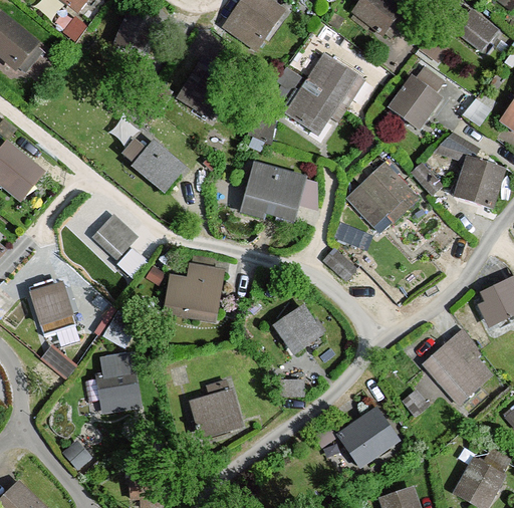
[(64,0),(80,12),(89,0),(64,0)]
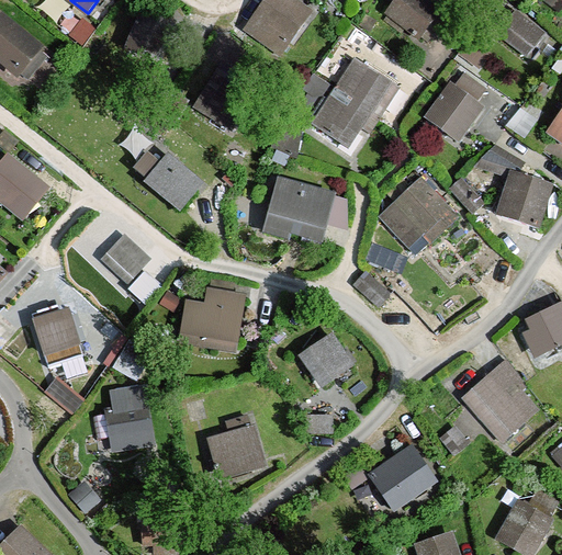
[(256,0),(236,27),(272,54),(304,10),(290,0),(256,0)]
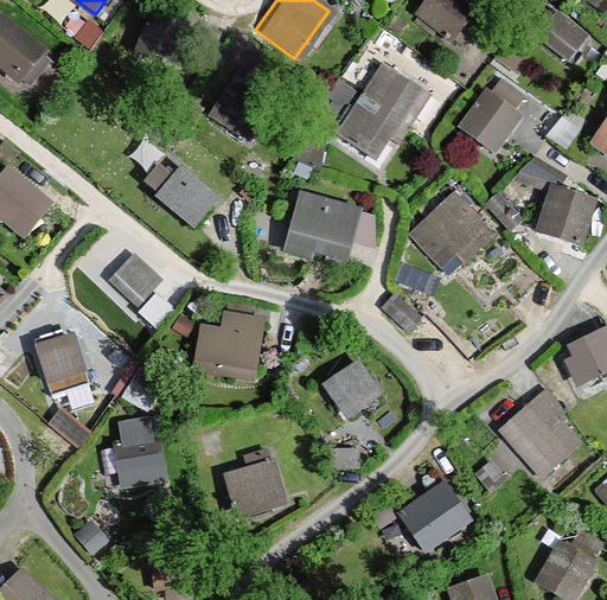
[(423,0),(416,11),(454,40),(477,11),(462,0),(423,0)]
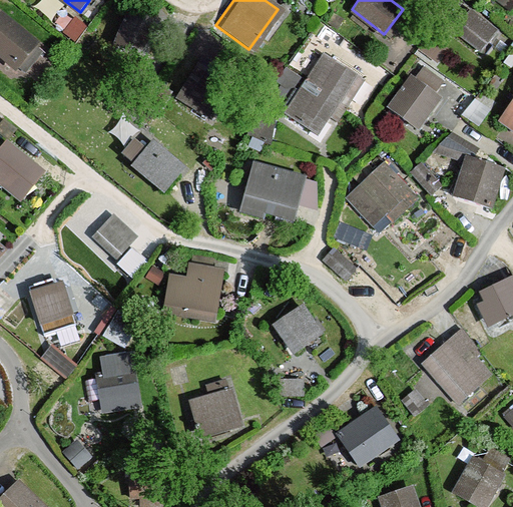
[(162,21),(128,6),(112,42),(146,57),(162,21)]
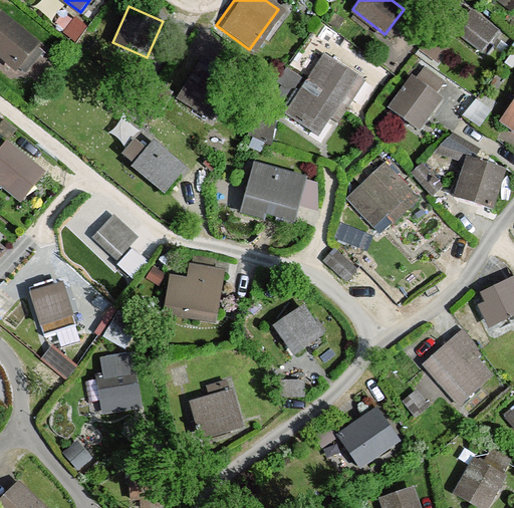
[(498,27),(471,7),(454,30),(481,50),(498,27)]
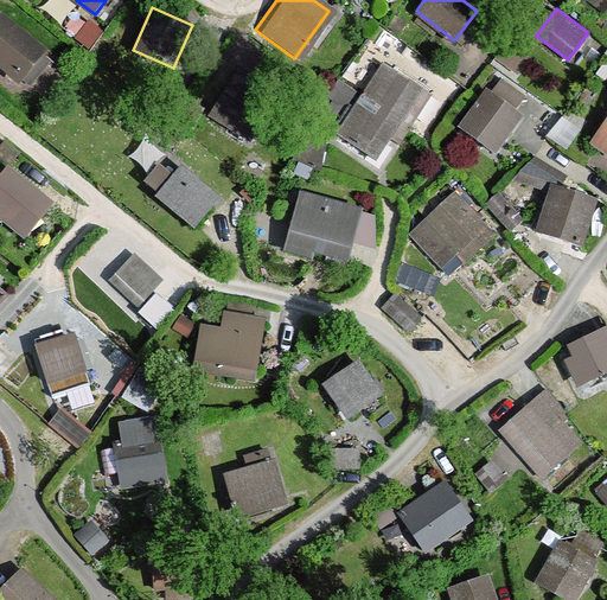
[(5,14),(0,19),(0,69),(19,85),(48,51),(5,14)]
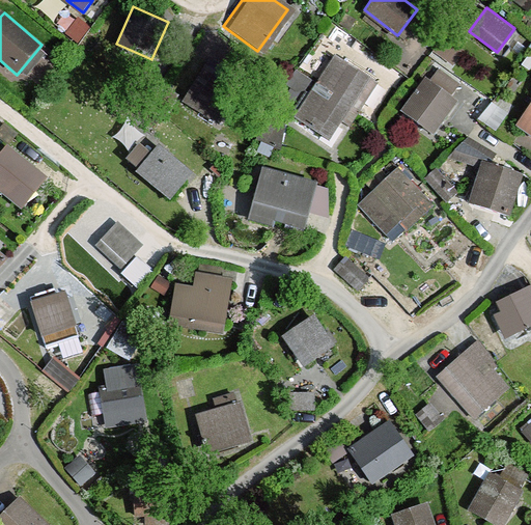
[(374,80),(332,52),(294,111),(336,139),(374,80)]
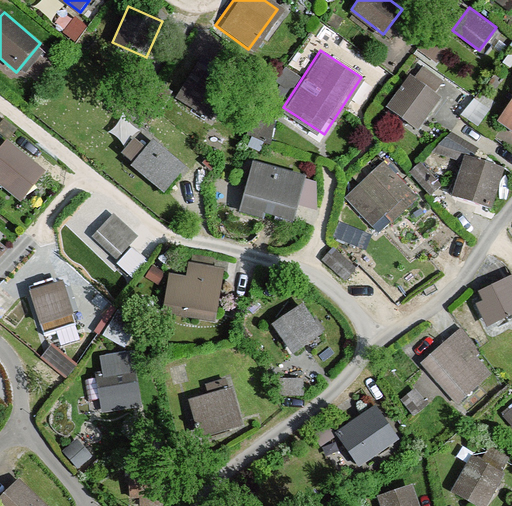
[(203,51),(176,95),(212,117),(239,73),(203,51)]
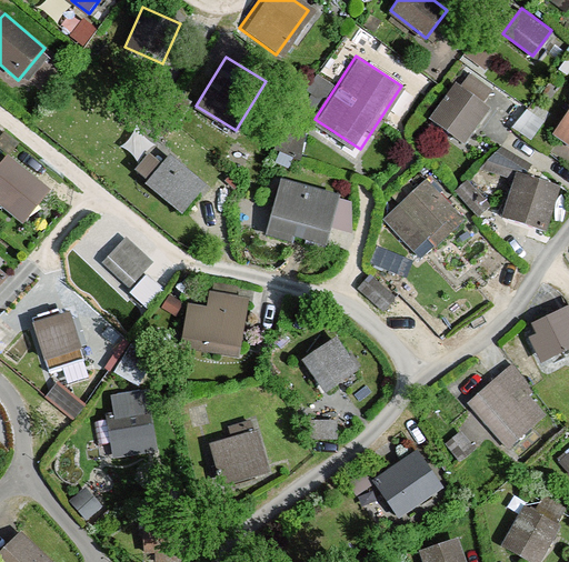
[(497,89),(473,71),(461,88),(485,104),(497,89)]
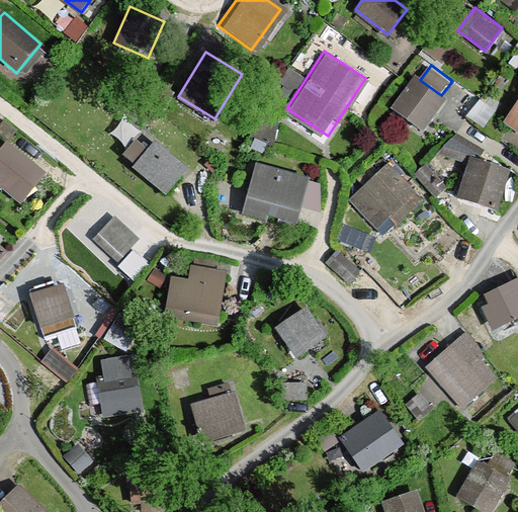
[(420,80),(414,76),(393,105),(425,129),(446,98),(441,95),(420,80)]
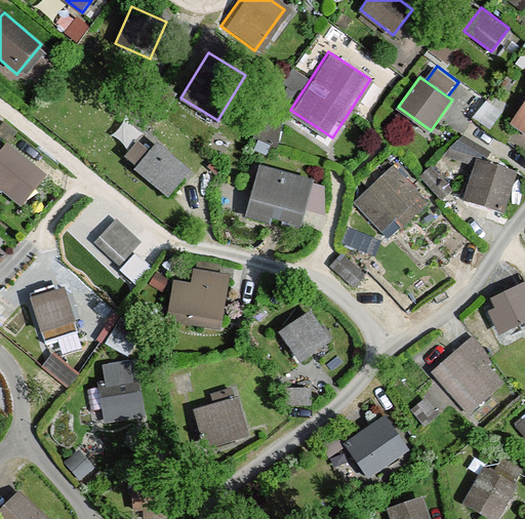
[(524,98),(512,121),(524,129),(524,98)]
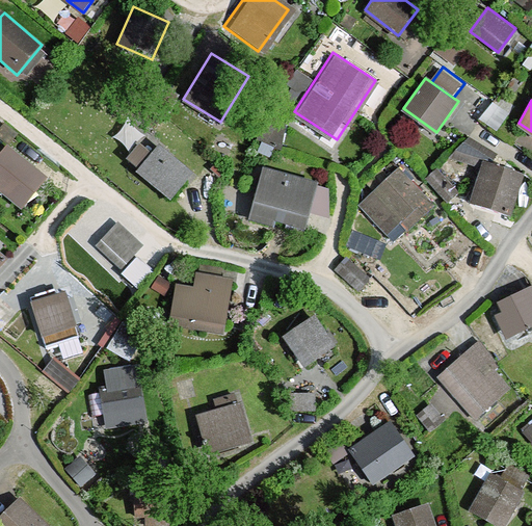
[(476,163),(486,152),(466,134),(450,153),(471,171),(476,163)]
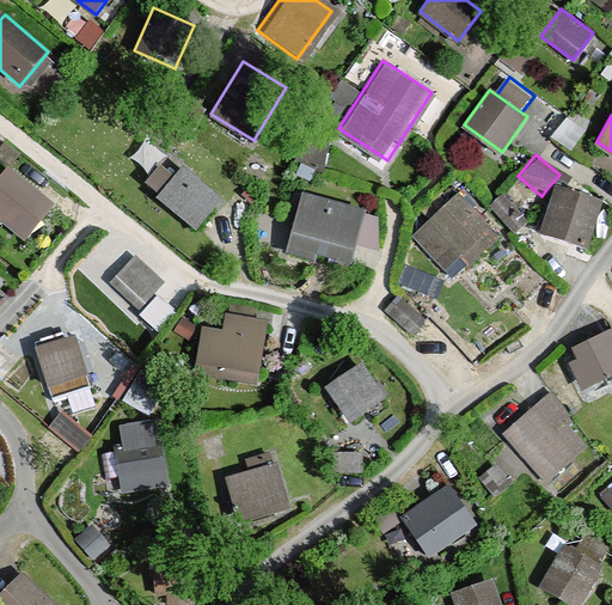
[(184,164),(157,196),(193,227),(221,195),(184,164)]
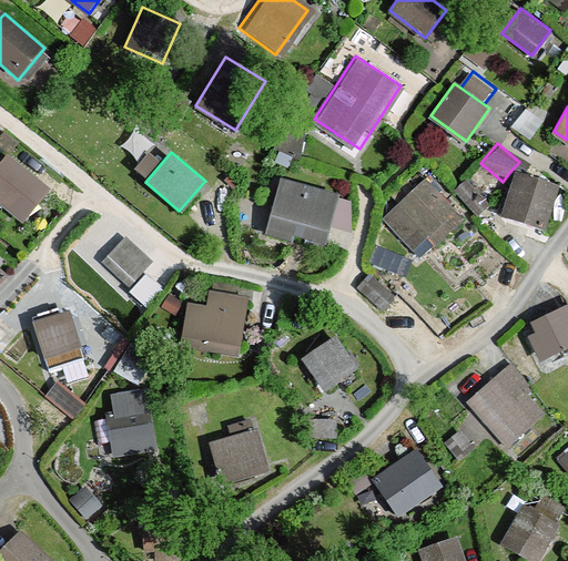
[(43,192),(0,159),(0,211),(18,225),(43,192)]
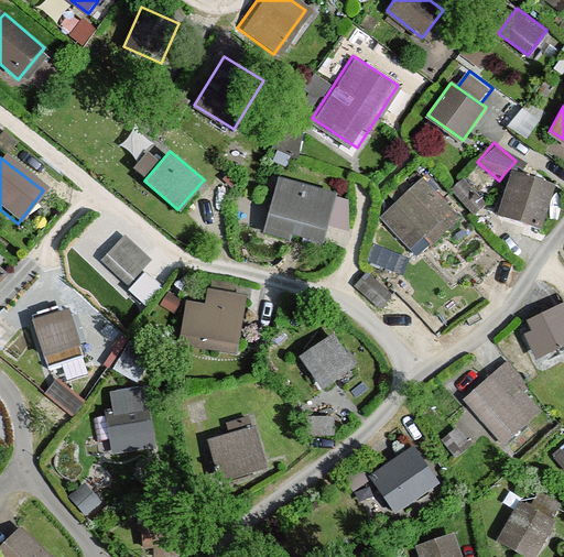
[(554,183),(509,171),(498,214),(543,225),(554,183)]
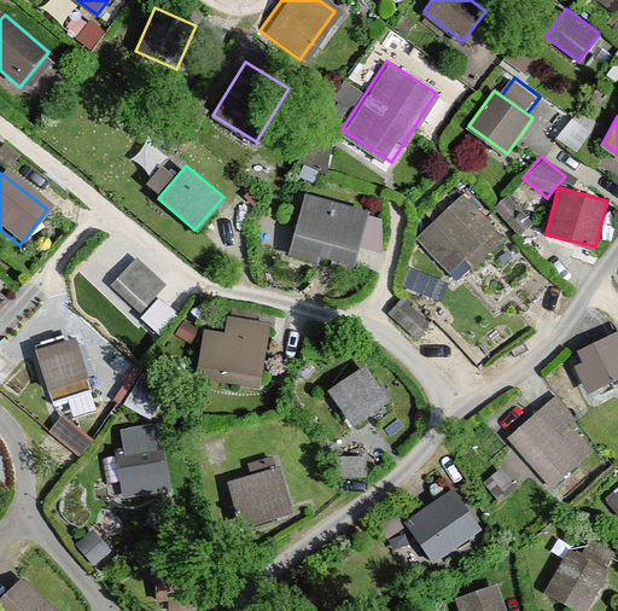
[(374,213),(305,193),(289,252),(357,272),(374,213)]
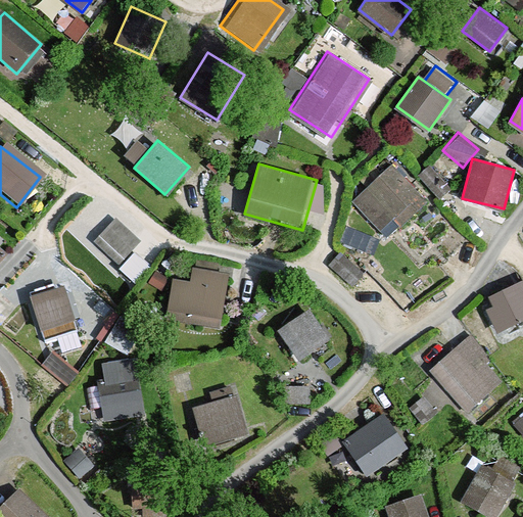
[(418,192),(393,165),(357,198),(381,225),(418,192)]
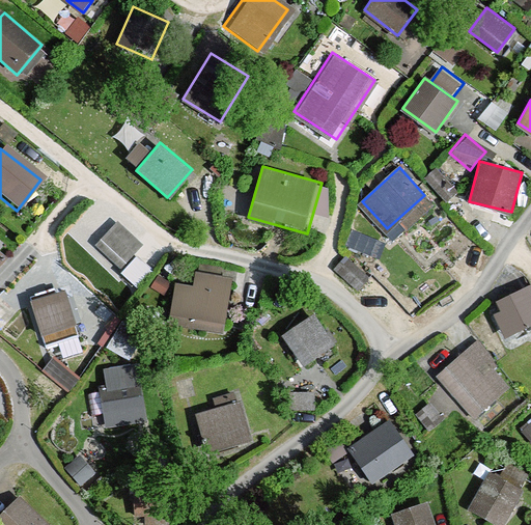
[(138,247),(111,223),(89,248),(115,272),(138,247)]
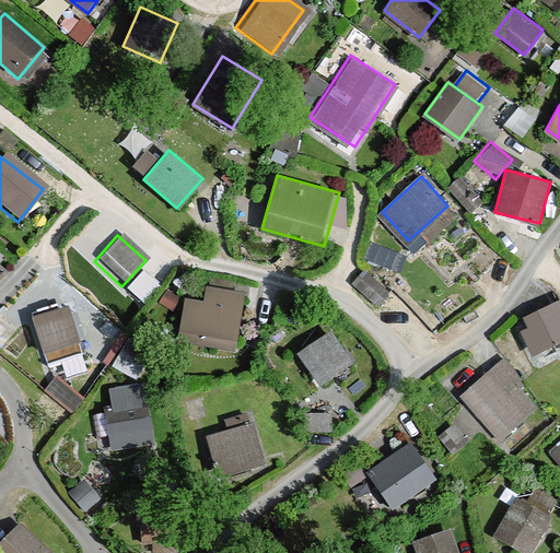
[(368,266),(354,279),(376,303),(391,290),(368,266)]
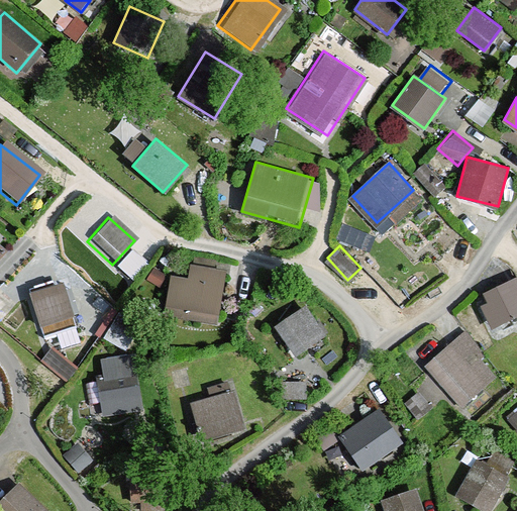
[(136,264),(127,256),(116,268),(126,276),(136,264)]
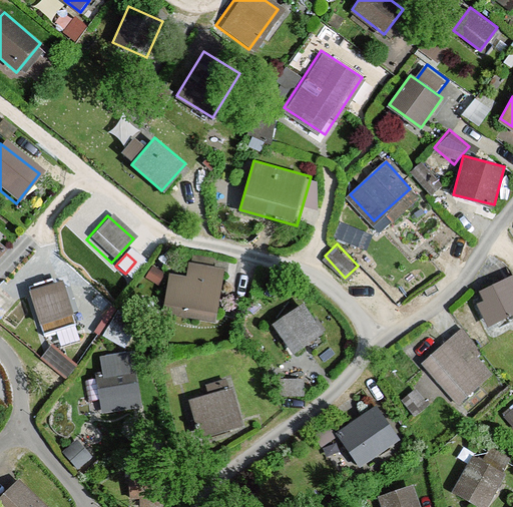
[(164,275),(157,314),(206,322),(215,270),(183,265),(181,278),(164,275)]
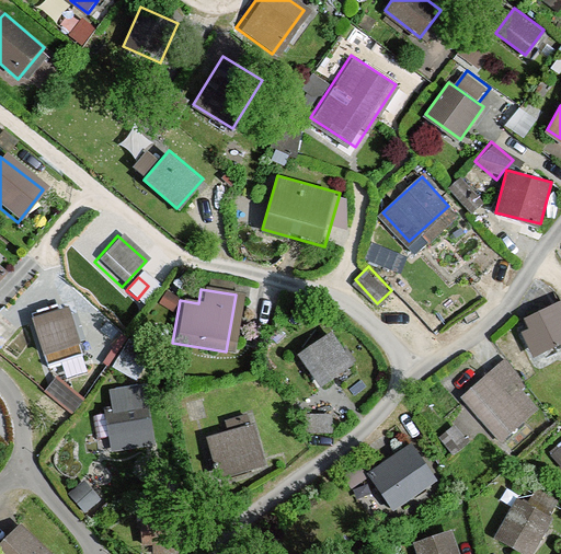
[(560,311),(557,302),(517,320),(522,331),(514,335),(518,346),(526,343),(530,354),(560,339),(560,311)]
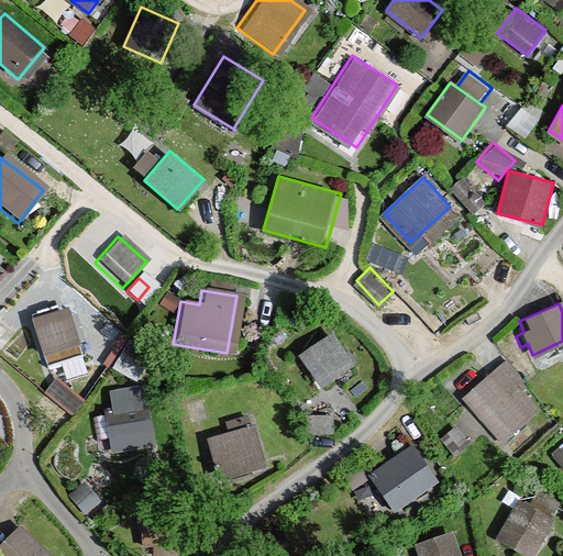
[(63,311),(23,321),(35,371),(75,362),(63,311)]
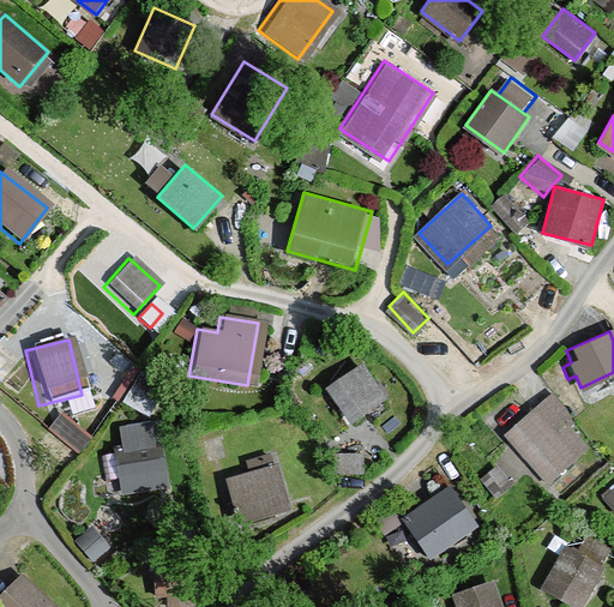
[(317,389),(338,425),(379,400),(356,365),(317,389)]
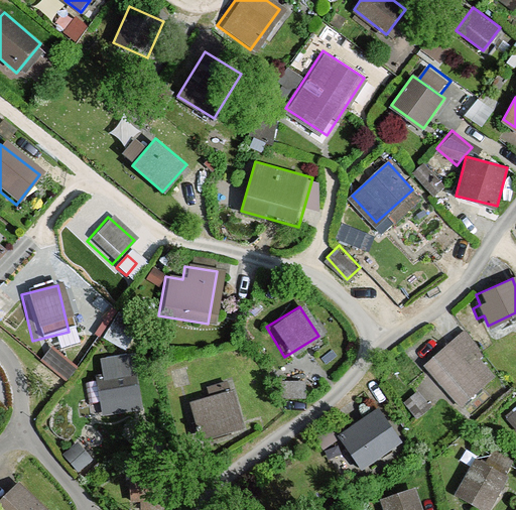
[(419,367),(455,405),(489,374),(475,359),(482,353),(461,330),(419,367)]
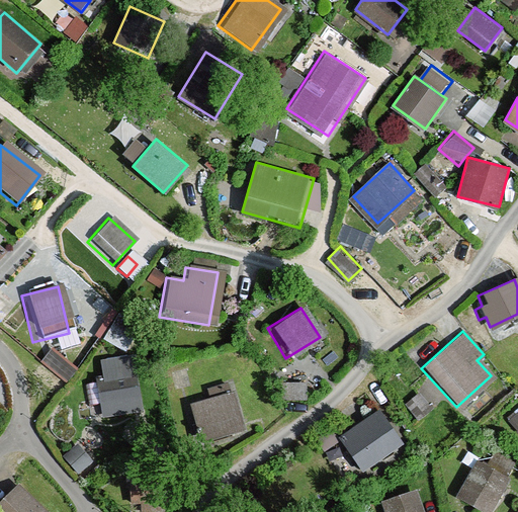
[(145,409),(134,351),(97,358),(108,416),(145,409)]
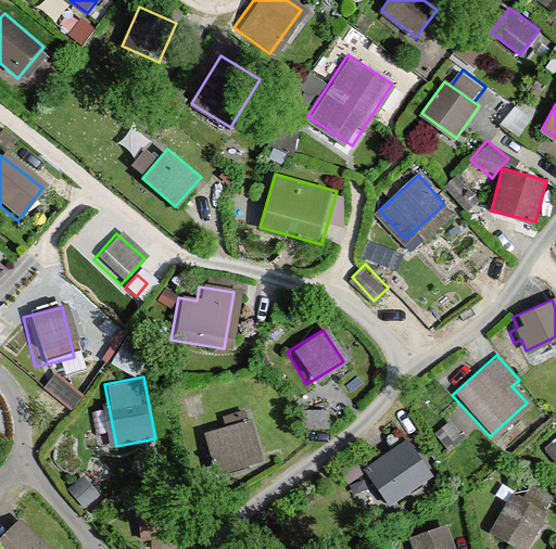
[(206,432),(217,472),(263,460),(252,419),(206,432)]
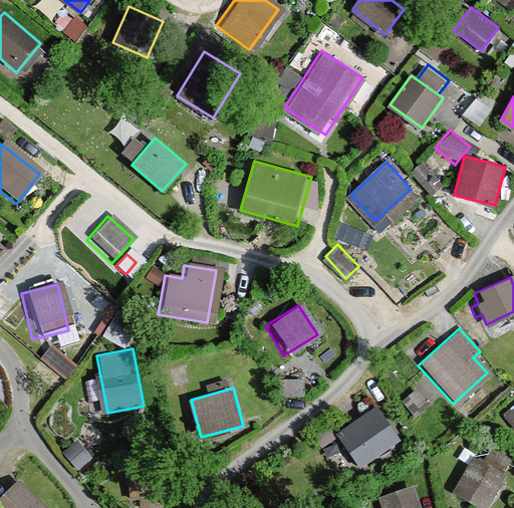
[(378,408),(340,435),(361,465),(401,438),(378,408)]
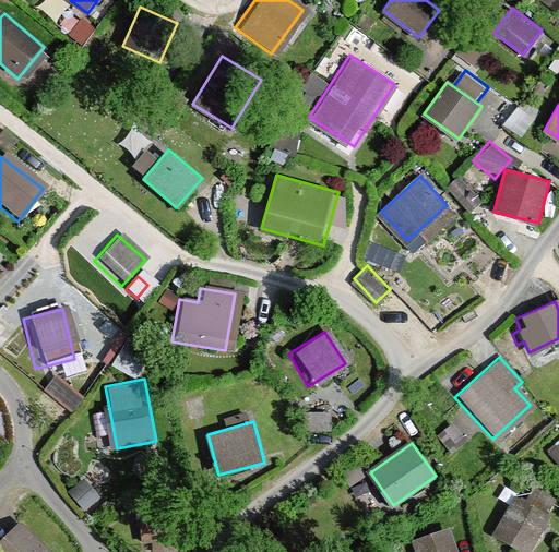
[(191,494),(140,496),(142,539),(192,537),(191,494)]
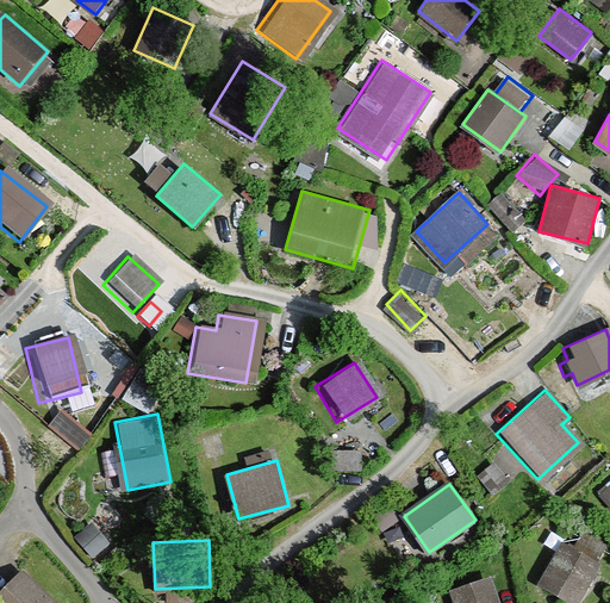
[(579,602),(602,563),(562,540),(539,583),(574,602),(579,602)]
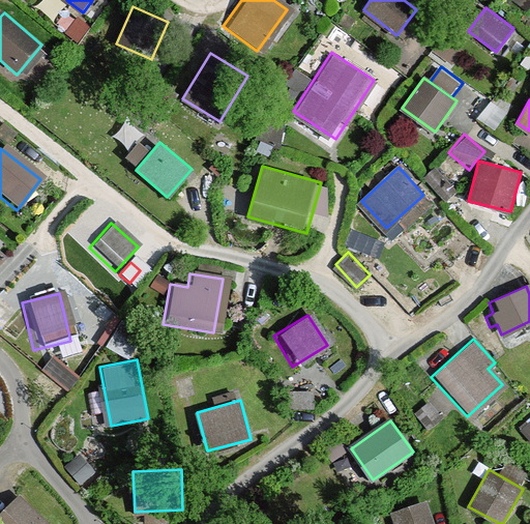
[(54,523),(21,493),(0,516),(0,523),(54,523)]
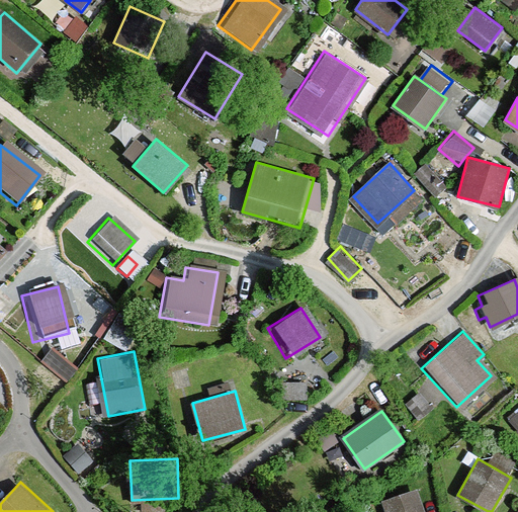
[(424,511),(416,487),(380,499),(384,511),(424,511)]
